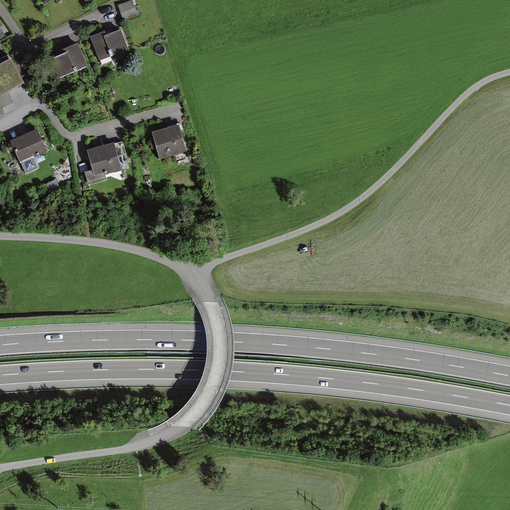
[(130,0),(117,5),(123,21),(138,15),(132,0),(130,0)]
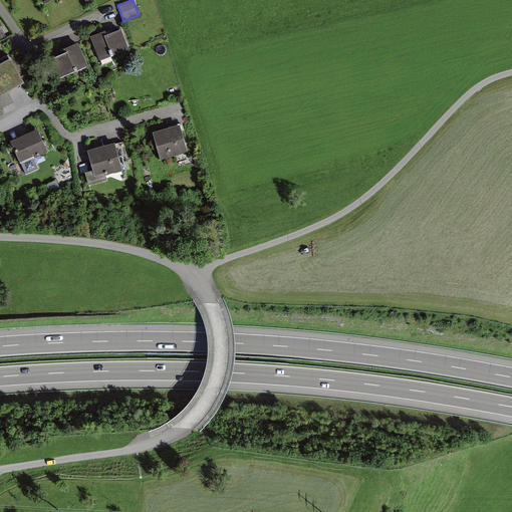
[(103,31),(90,36),(99,60),(128,49),(119,30),(105,35),(103,31)]
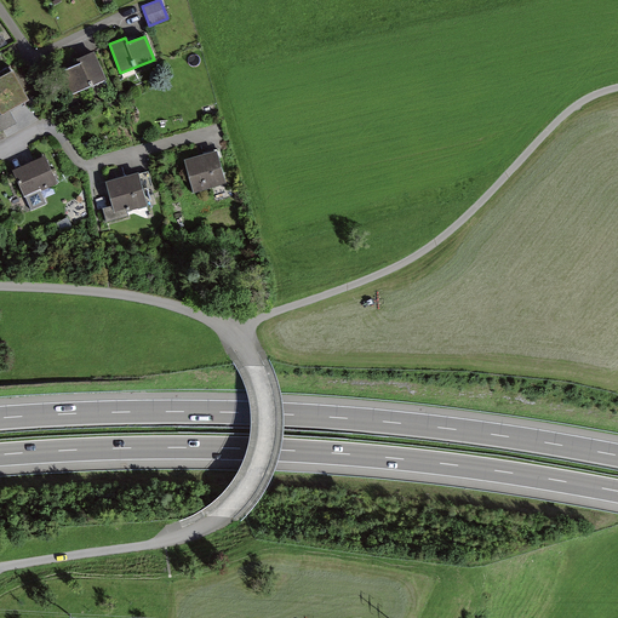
[(91,50),(75,57),(78,63),(61,70),(69,92),(103,79),(91,50)]
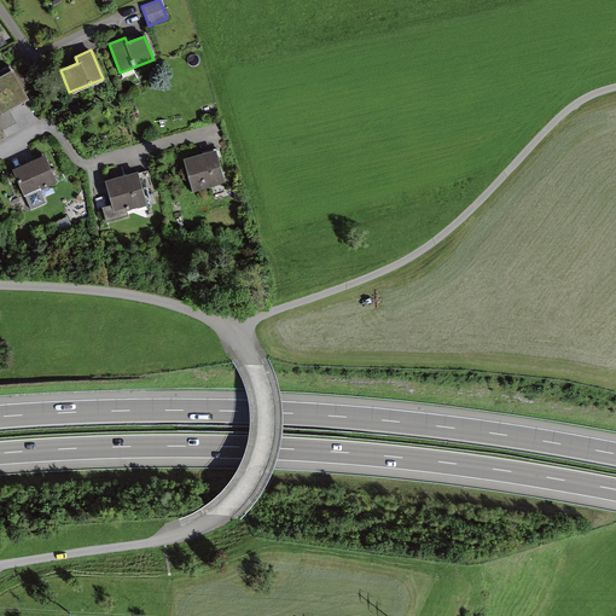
[(11,64),(0,70),(0,111),(7,108),(28,97),(11,64)]
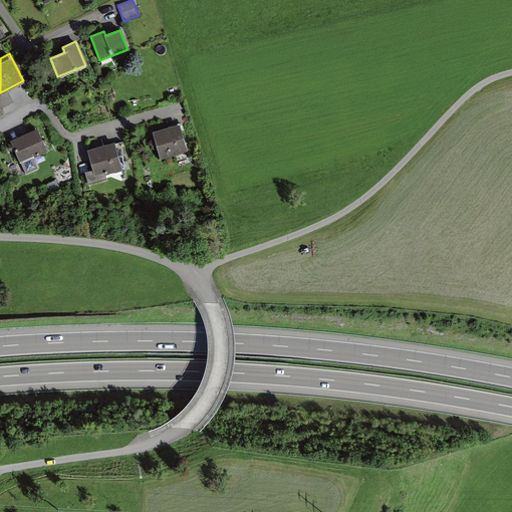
[(0,106),(12,101),(6,89),(0,92),(0,106)]
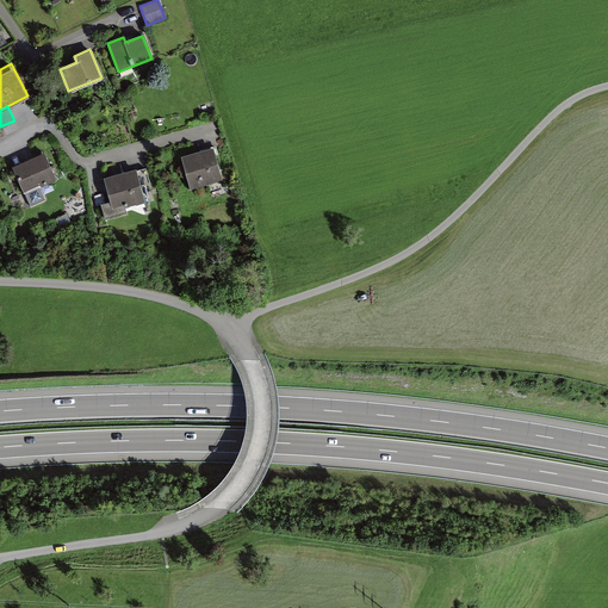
[(216,146),(179,156),(188,187),(225,177),(216,146)]
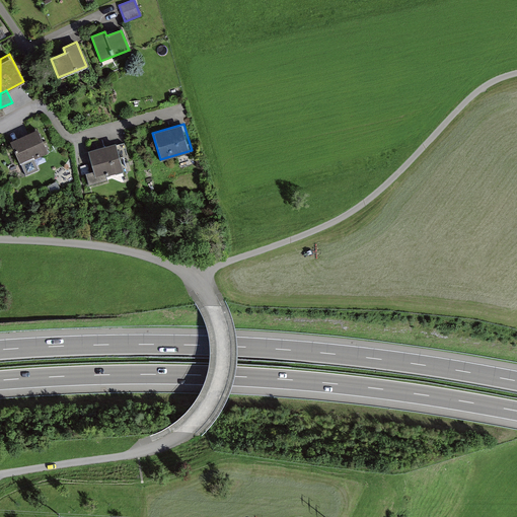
[(39,131),(9,144),(20,169),(32,164),(30,157),(47,150),(39,131)]
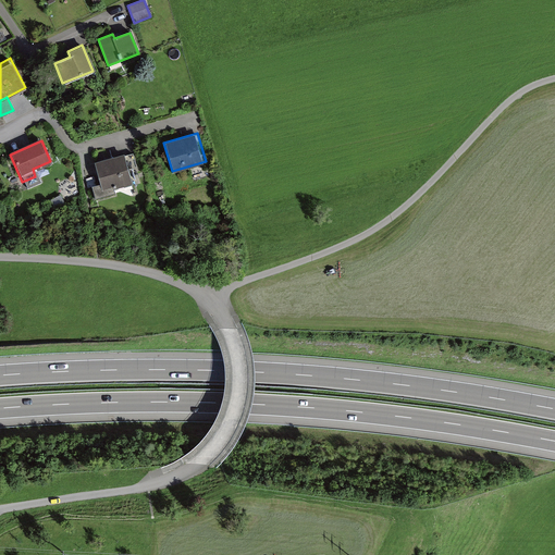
[(101,182),(91,185),(95,197),(119,190),(116,184),(139,177),(133,152),(96,162),(101,182)]
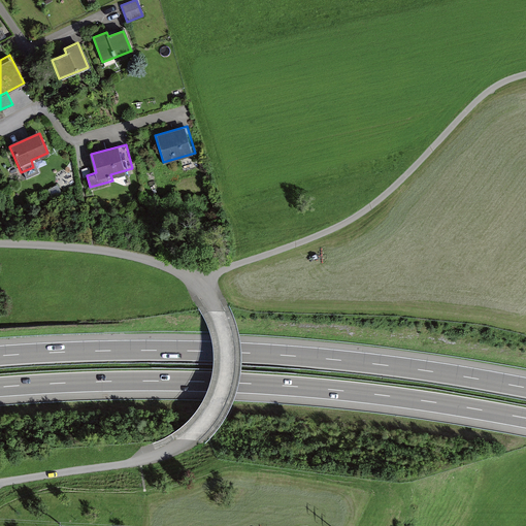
All buildings are outlined.
